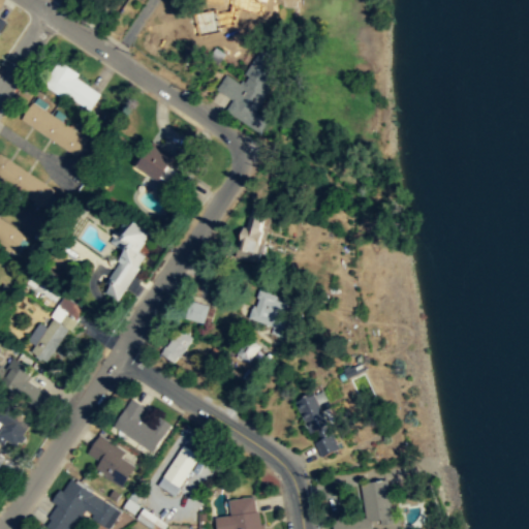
[(247,0),(247,12),(263,13),(263,0),(247,0)]
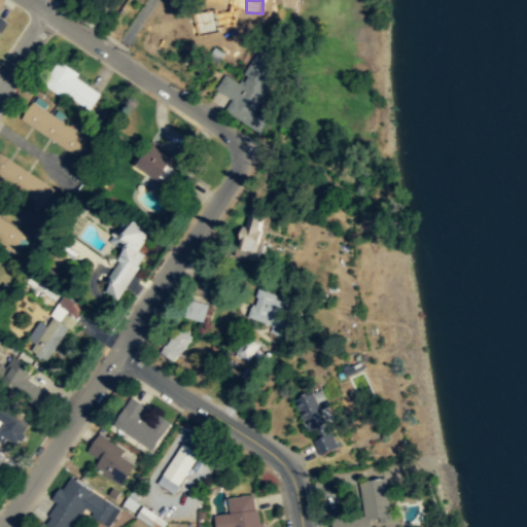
[(226,107),(251,125),(286,59),(258,44),(231,97),(232,97),(226,107)]
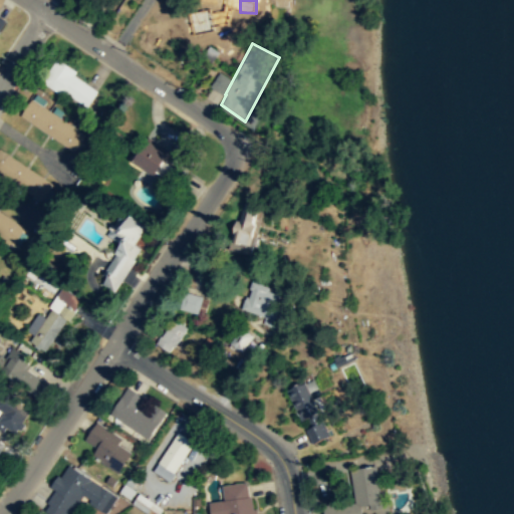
[(43,82),(87,106),(98,85),(53,62),(43,82)]
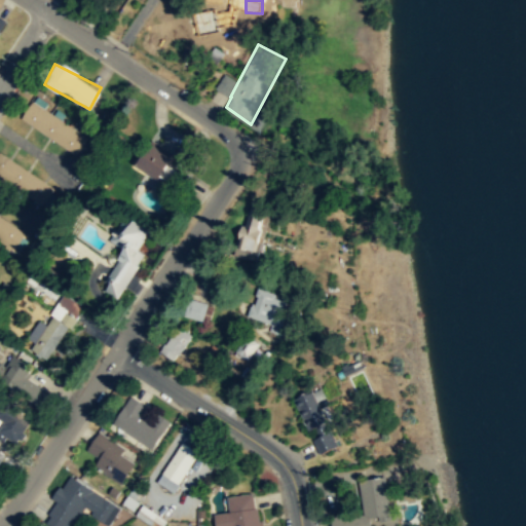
[(77,154),(88,137),(31,101),(20,119),(77,154)]
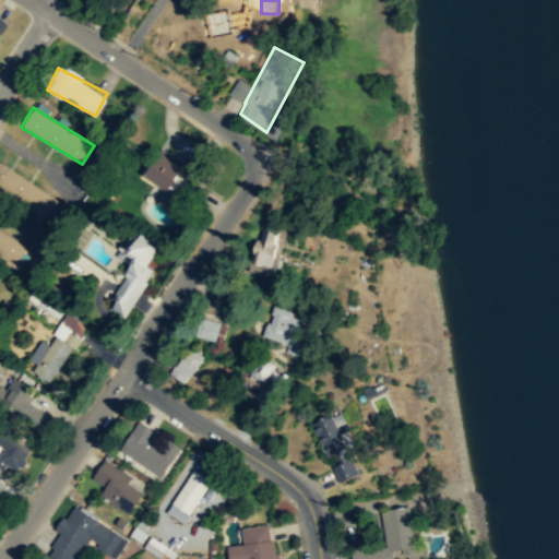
[(144,176),(180,194),(193,169),(157,151),(144,176)]
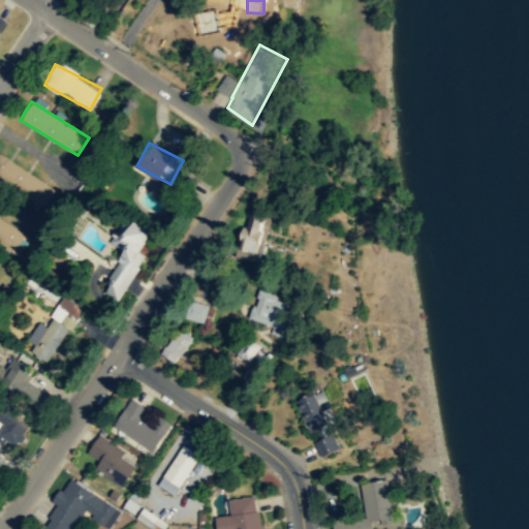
[(0,179),(44,204),(55,186),(0,156),(0,179)]
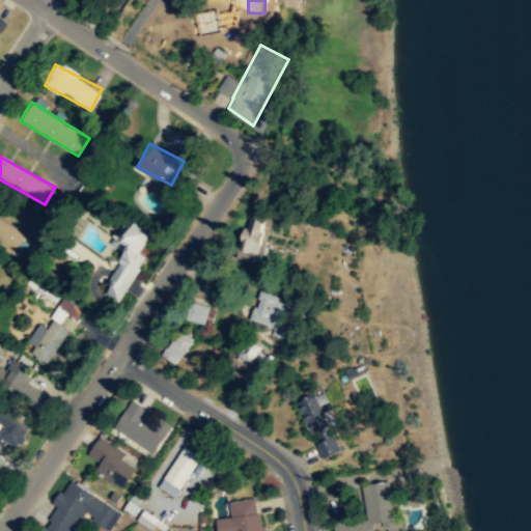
[(239,258),(261,261),(269,215),(246,212),(239,258)]
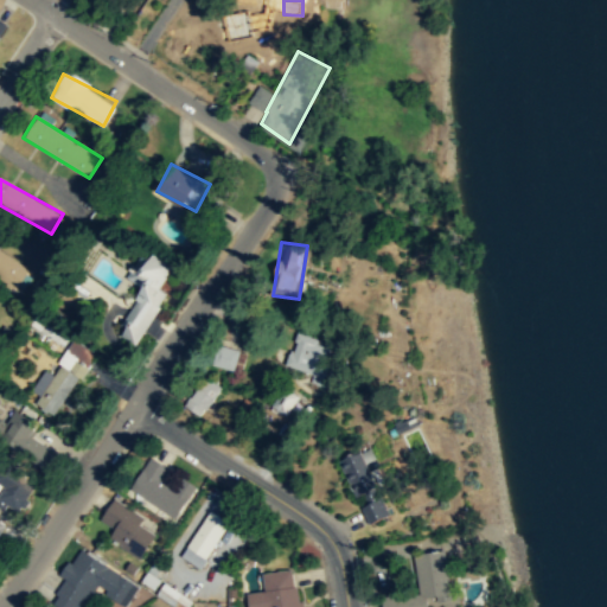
[(0,280),(16,289),(30,266),(0,248),(0,280)]
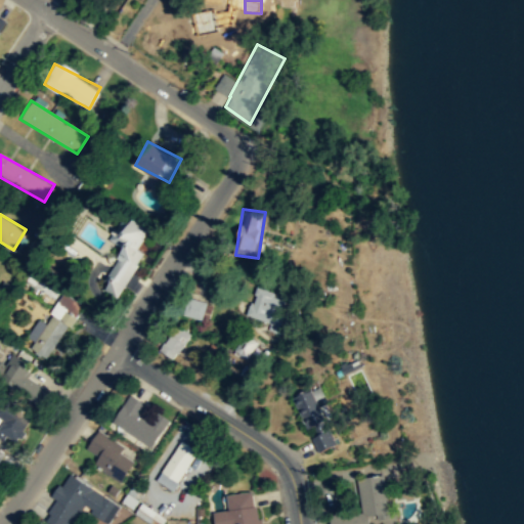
[(117,298),(143,253),(137,250),(148,229),(124,215),(110,239),(124,247),(100,288),(117,298)]
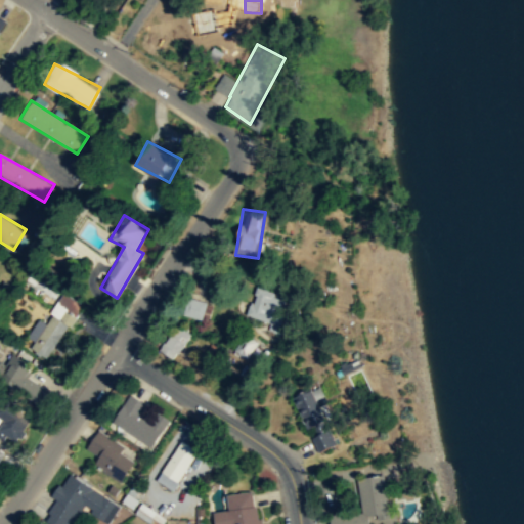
[(250,319),(285,322),(288,292),(252,289),(250,319)]
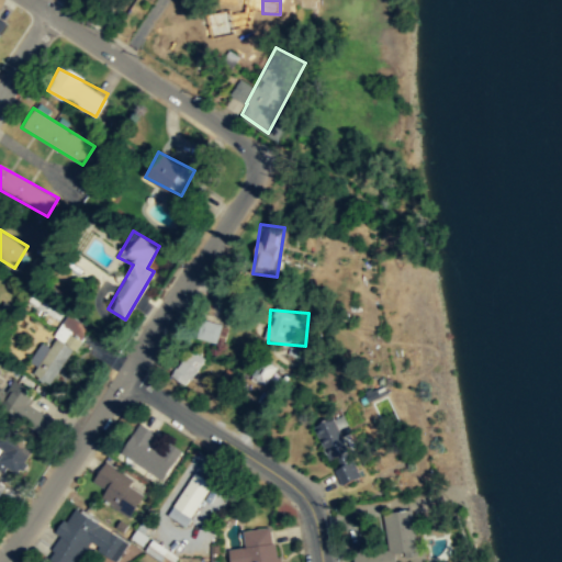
[(221,324),(201,317),(195,336),(215,343),(221,324)]
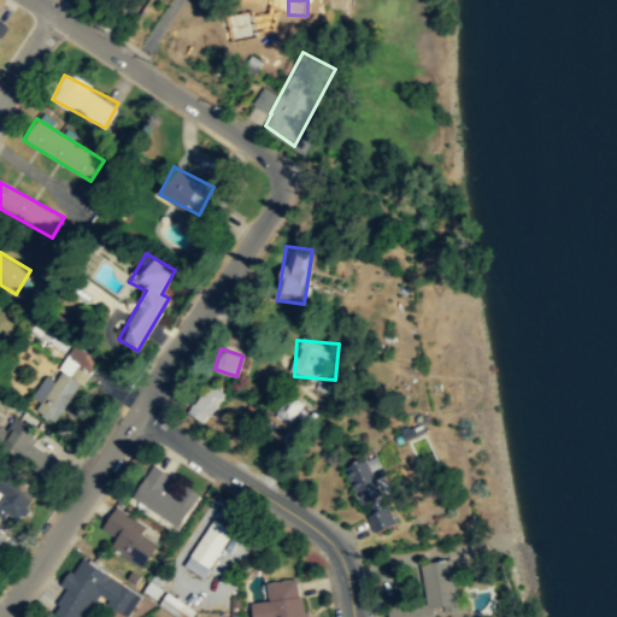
[(34,409),(56,423),(88,371),(66,358),(53,378),(46,375),(33,397),(40,400),(34,409)]
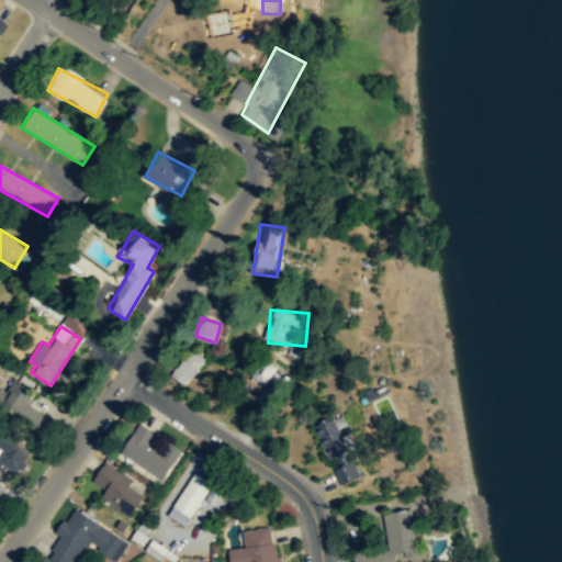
[(203,358),(188,348),(170,374),(187,384),(203,358)]
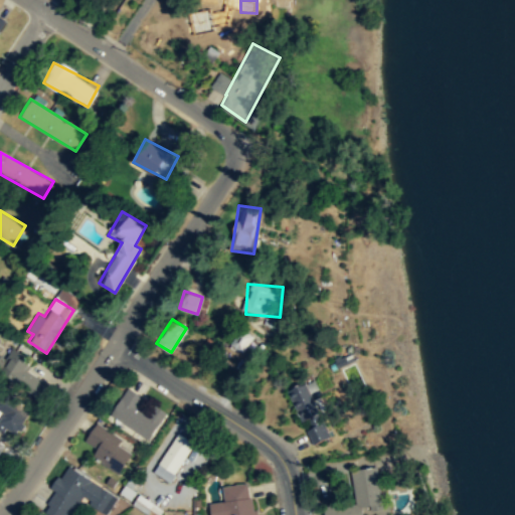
[(249,335),(237,328),(227,344),(239,351),(249,335)]
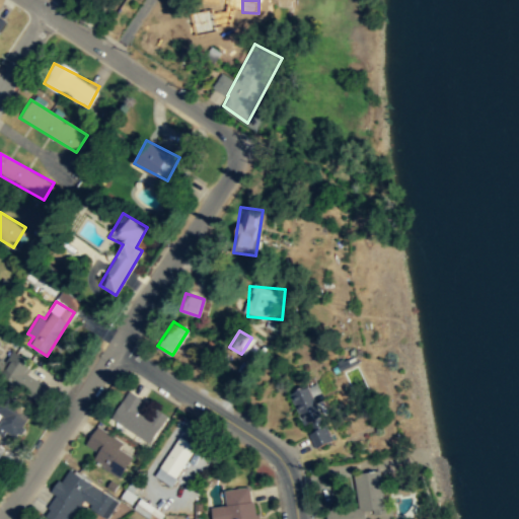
[(27,374),(33,363),(11,350),(0,368),(0,375),(41,399),(49,386),(27,374)]
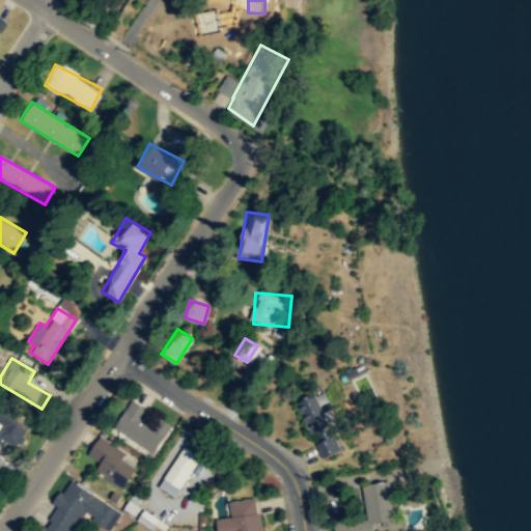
[(322,459),(343,450),(320,393),(298,402),(322,459)]
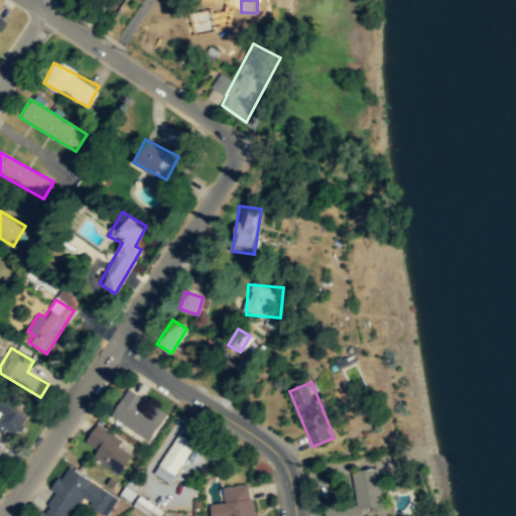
[(110,417),(149,441),(165,413),(153,406),(148,414),(138,407),(143,399),(127,389),(110,417)]
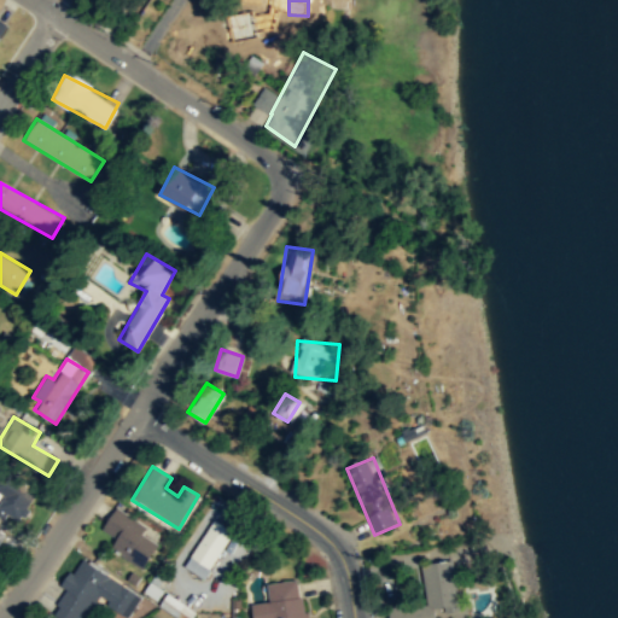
[(0,497),(0,516),(17,525),(34,495),(0,477),(0,495),(1,496),(0,497)]
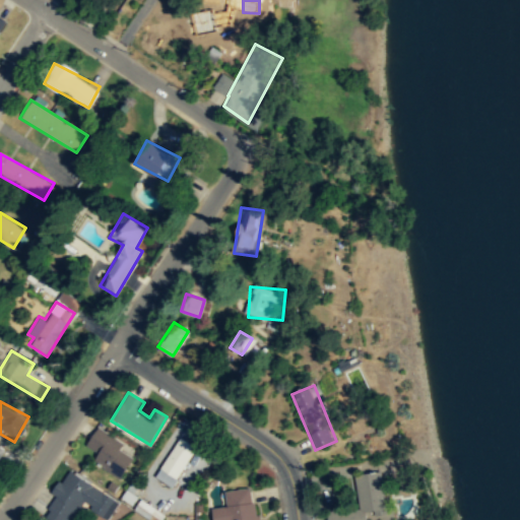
[(92,462),(120,477),(131,457),(119,450),(124,442),(96,427),(85,446),(98,453),(92,462)]
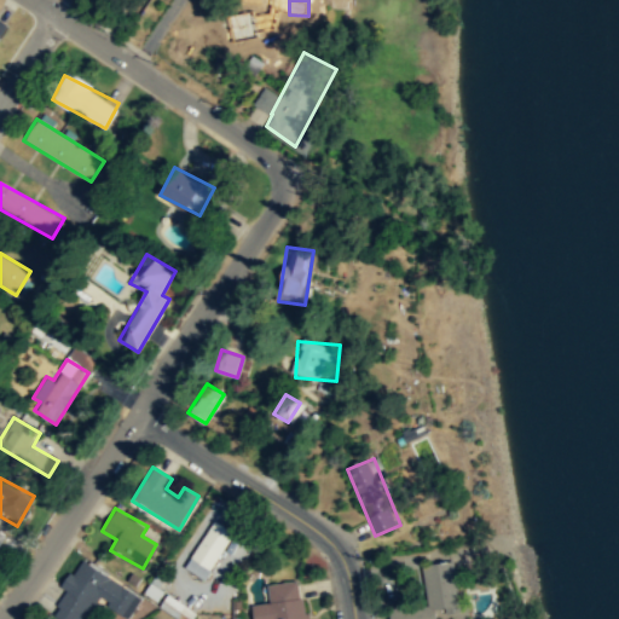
[(203,579),(233,532),(214,520),(184,567),(203,579)]
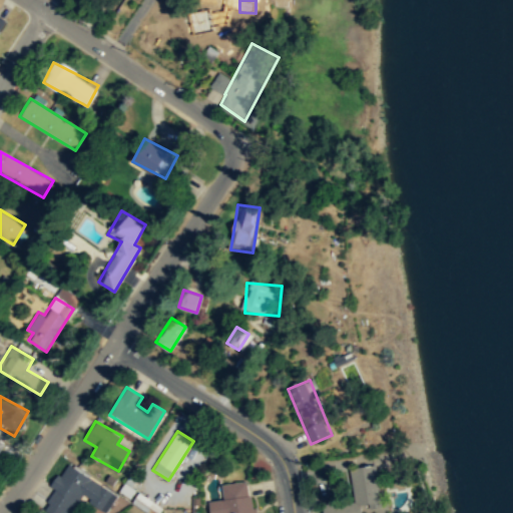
[(105,512),(116,494),(67,464),(40,508),(48,512),(64,512),(66,510),(71,512),(81,498),(105,512)]
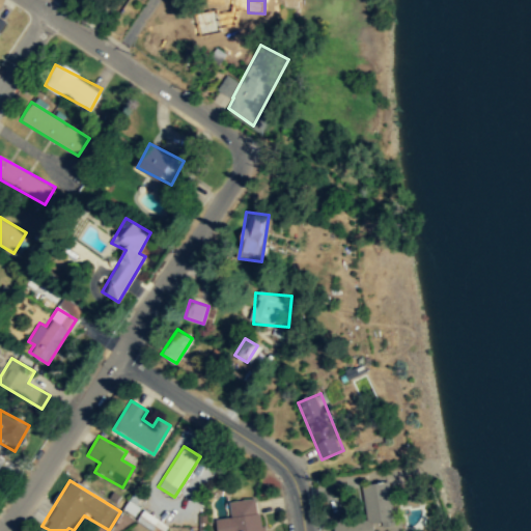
[(333,530),(375,530),(395,529),(391,482),(361,484),(364,520),(333,523),(333,530)]
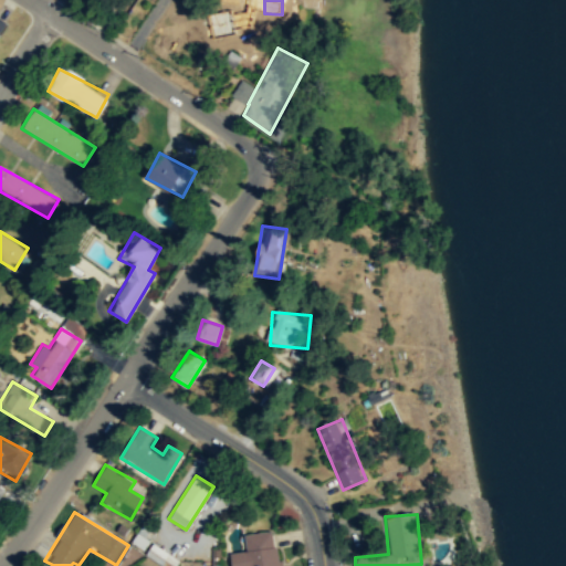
[(280,565),(274,530),(244,534),(245,548),(230,551),(231,565),(280,565)]
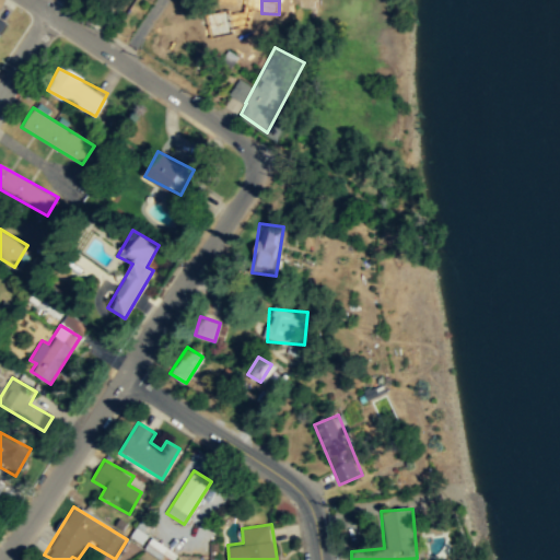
[(161,559),(170,559),(174,553),(149,536),(141,547),(161,559)]
